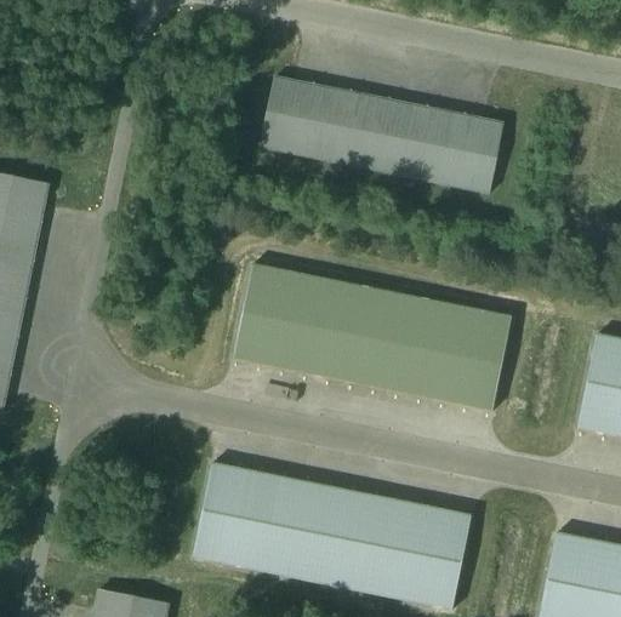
[(273,75),(260,144),(490,192),(503,123),(273,75)]
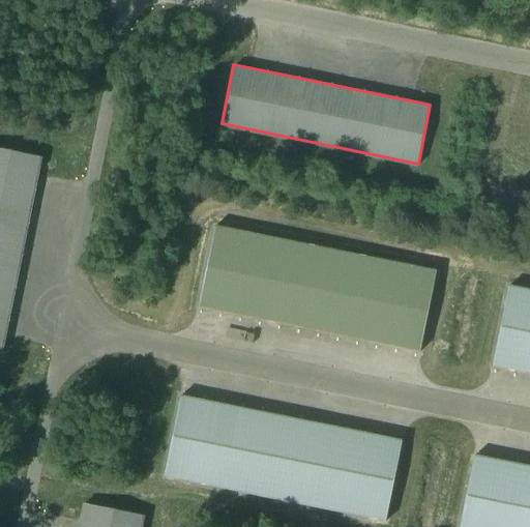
[(0,146),(0,351),(1,351),(40,155),(0,146)]
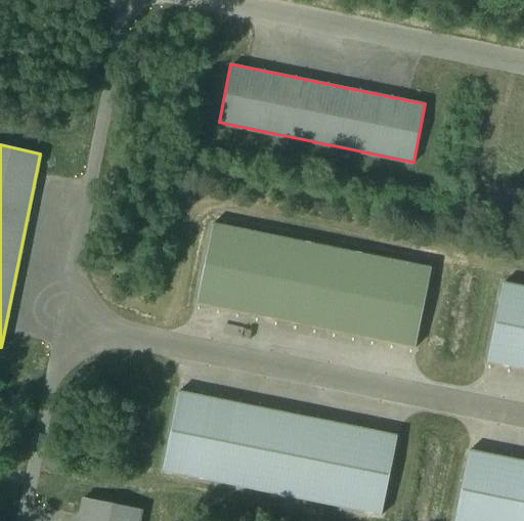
[(212,222),(195,301),(416,346),(431,266),(212,222)]
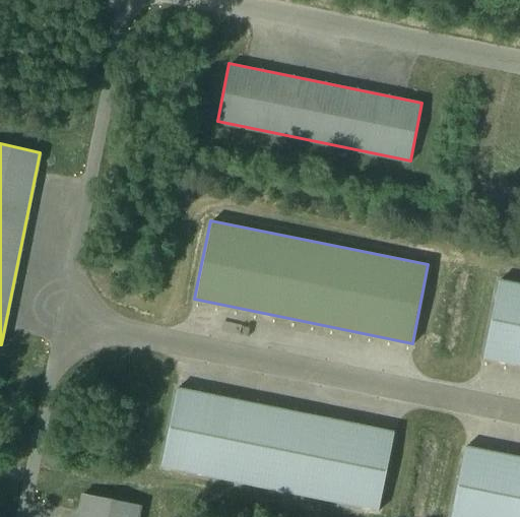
[(519,282),(499,278),(483,358),(519,365),(519,282)]
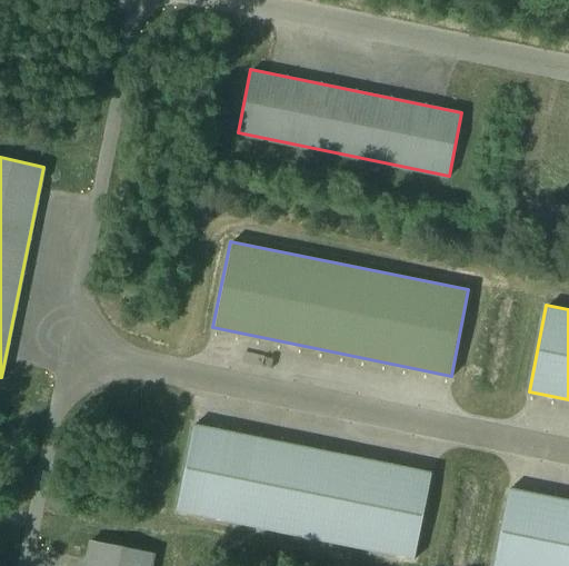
[(193,424),(176,509),(415,557),(431,472),(193,424)]
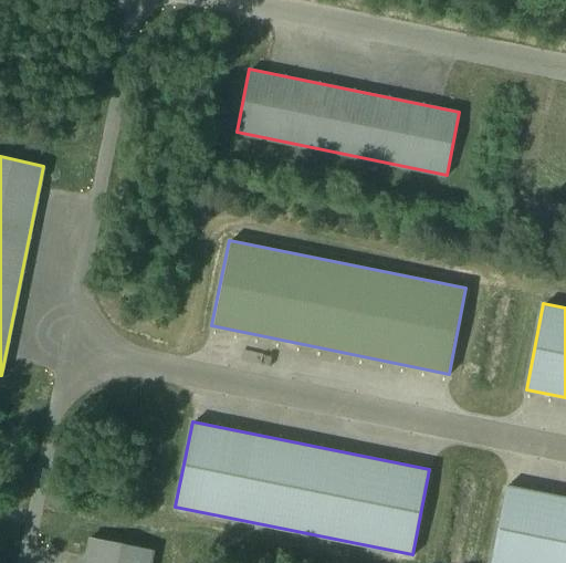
[(565,562),(565,496),(506,485),(490,562),(565,562)]
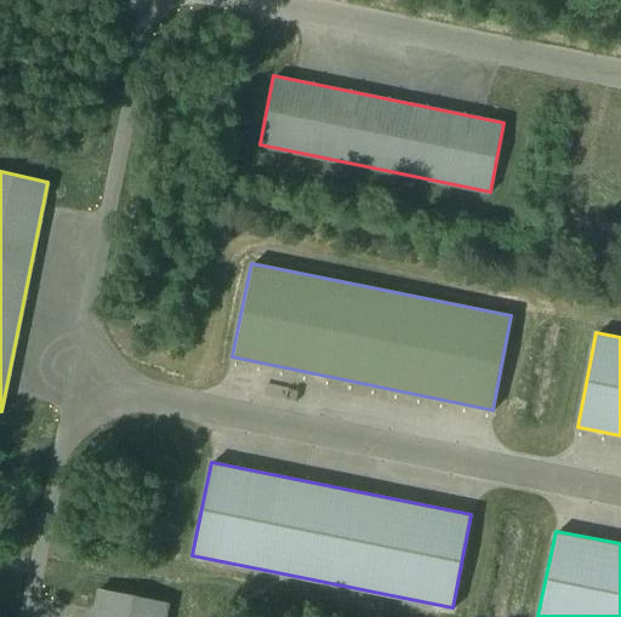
[(98,587),(92,616),(164,616),(167,601),(98,587)]
